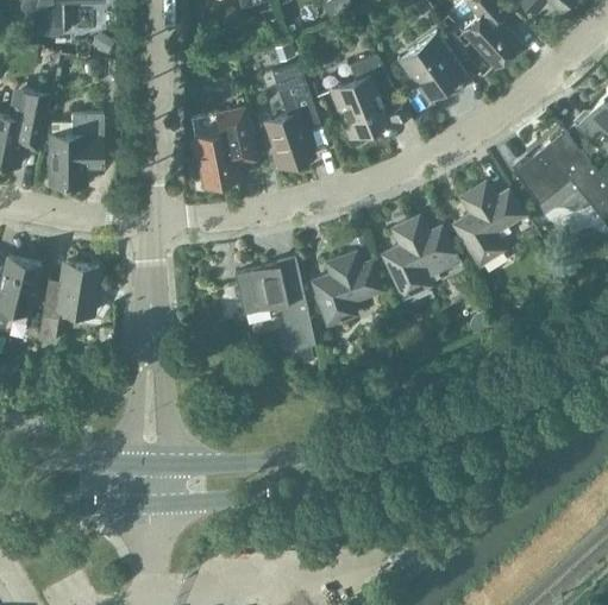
[(35,16),(29,36),(62,36),(61,5),(70,4),(106,4),(105,0),(39,0),(35,16)]
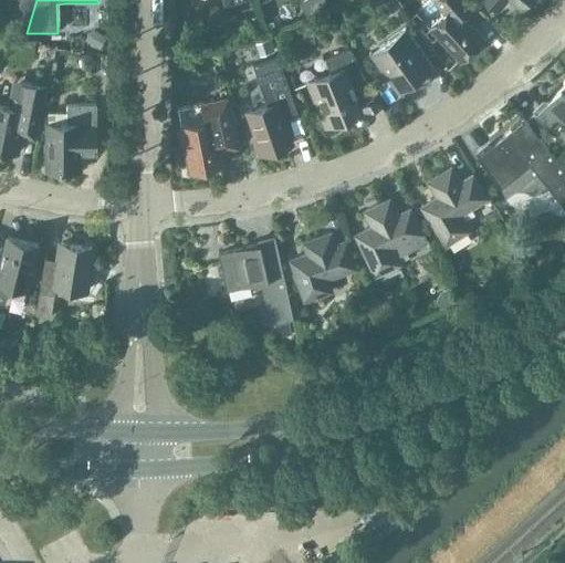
[(430,30),(461,63),(483,42),(463,20),(473,10),(463,0),(438,0),(433,4),(445,17),(430,30)]
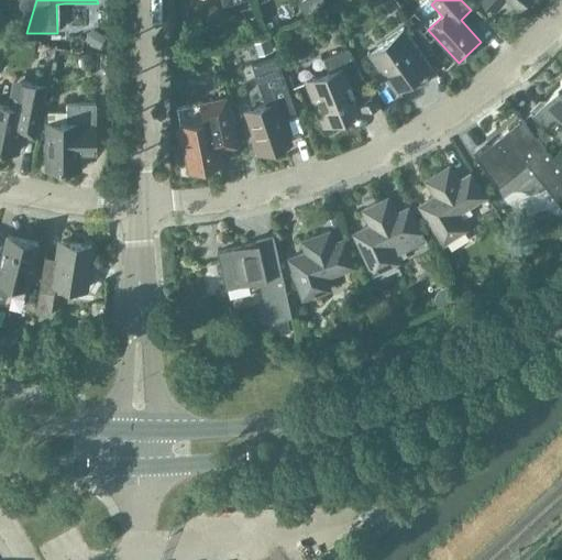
[(482,0),(495,11),(504,0),(505,0),(518,10),(526,0),(482,0)]
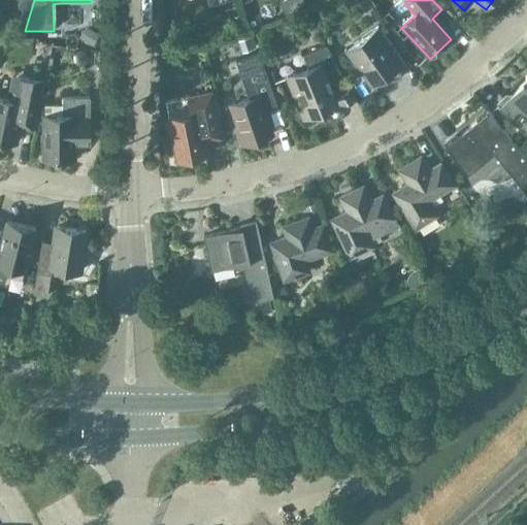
[(241,17),(232,20),(237,35),(246,32),(241,17)]
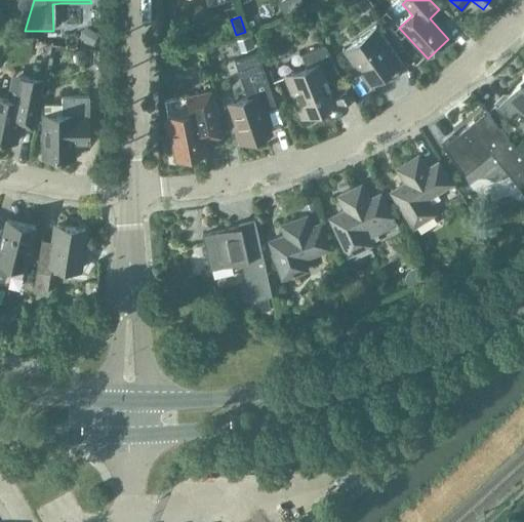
[(343,52),(369,89),(376,83),(383,82),(383,83),(399,79),(397,69),(402,65),(376,28),(343,52)]
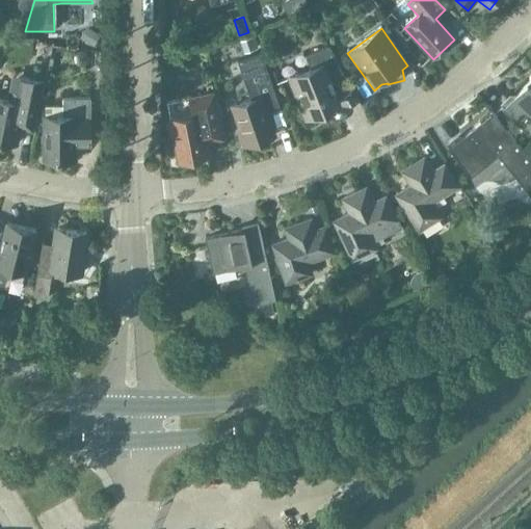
[(90,31),(83,42),(93,48),(100,38),(90,31)]
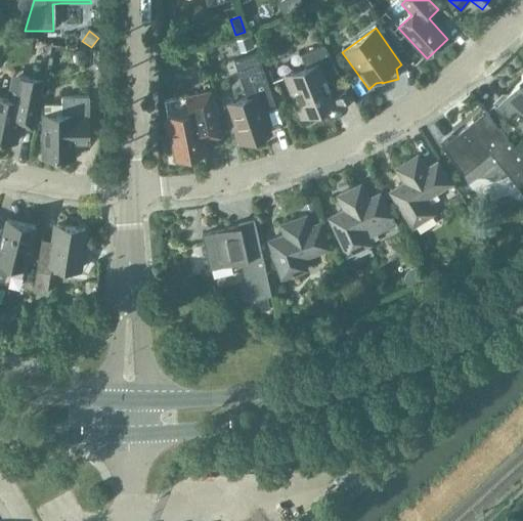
[(250,38),(241,42),(244,52),(254,49),(250,38)]
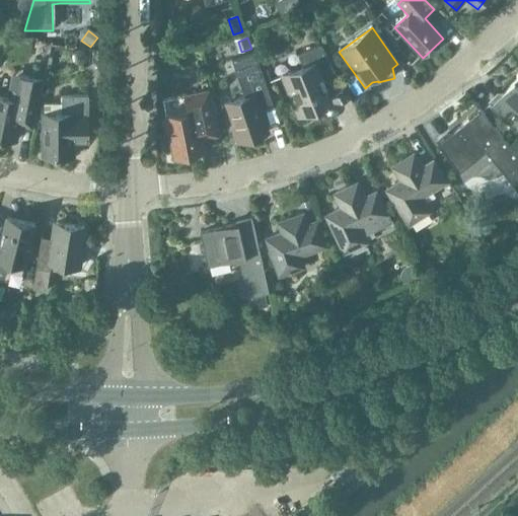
[(172,47),(163,47),(163,57),(172,57),(172,47)]
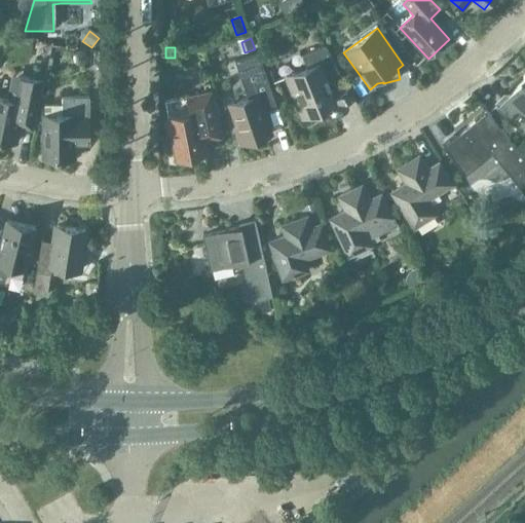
[(289,78),(305,118),(337,106),(332,92),(345,87),(325,48),(302,58),(307,70),(289,78)]
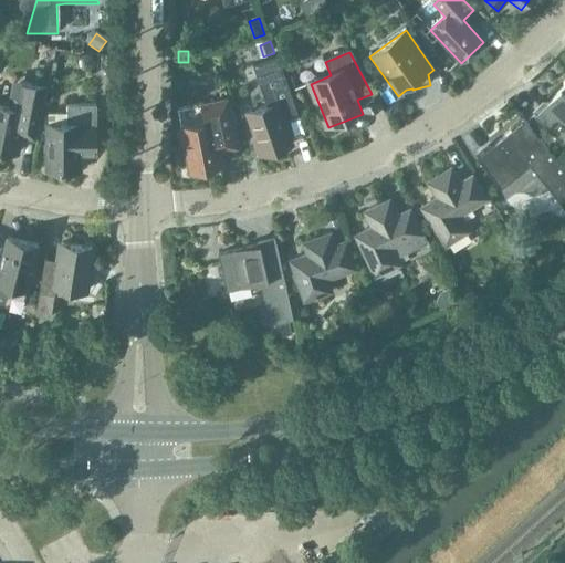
[(267,108),(248,115),(257,138),(252,141),(259,158),(292,147),(282,120),(297,115),(288,87),(278,58),(252,66),(262,96),(267,108)]
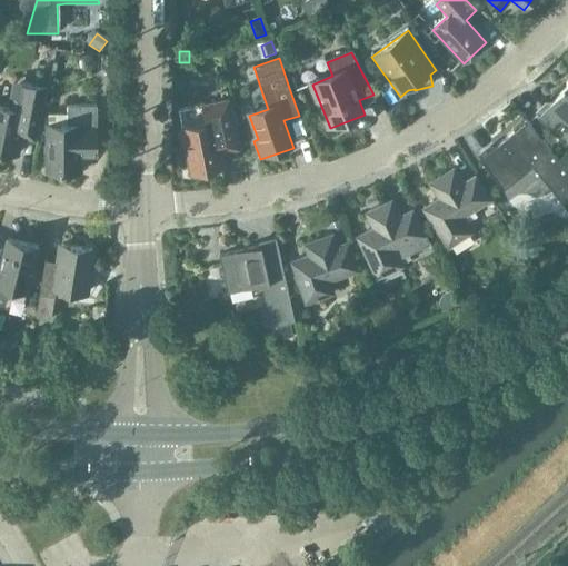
[(0,152),(17,157),(23,129),(38,132),(47,90),(15,83),(9,109),(0,107),(0,152)]
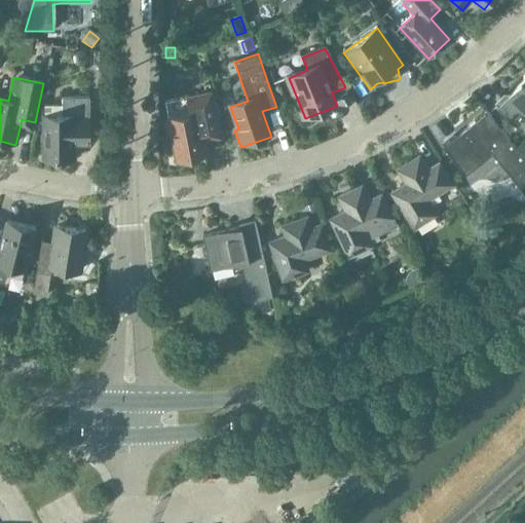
[(500,113),(522,135),(524,132),(524,77),(523,79),(523,83),(511,96),(511,103),(500,113)]
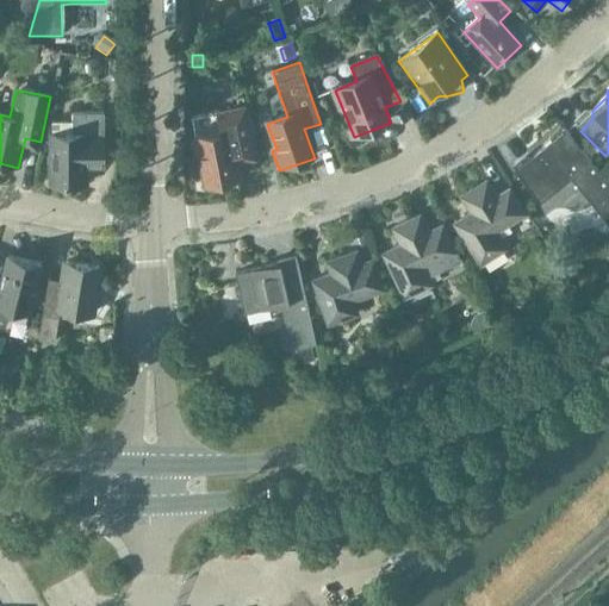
[(254,158),(244,110),(217,114),(221,133),(194,138),(204,187),(241,180),(237,161),(254,158)]
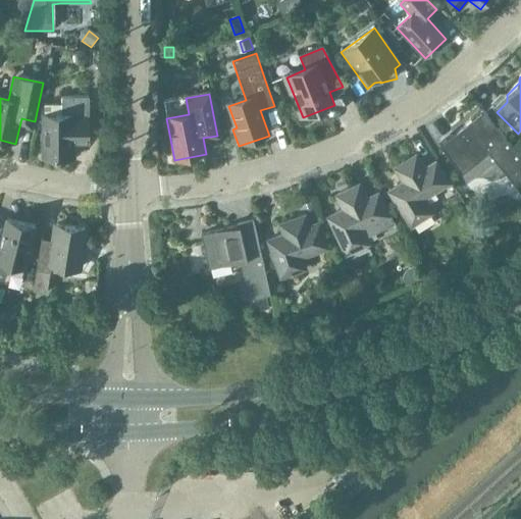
[(43,116),(43,160),(73,160),(73,145),(89,145),(89,118),(89,99),(62,99),(62,116),(43,116)]
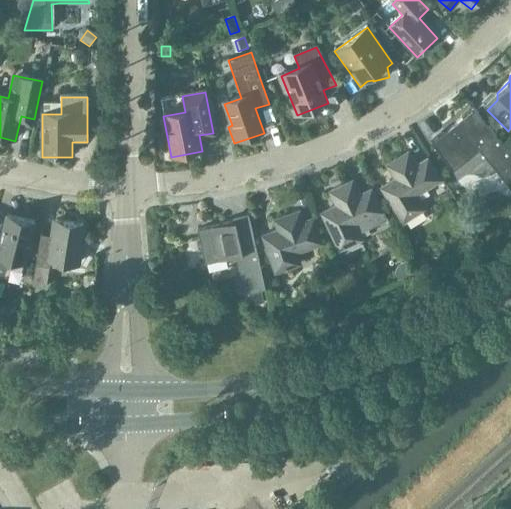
[(434,149),(453,173),(479,152),(510,191),(510,156),(476,113),(463,123),(462,121),(446,133),(446,140),(434,149)]
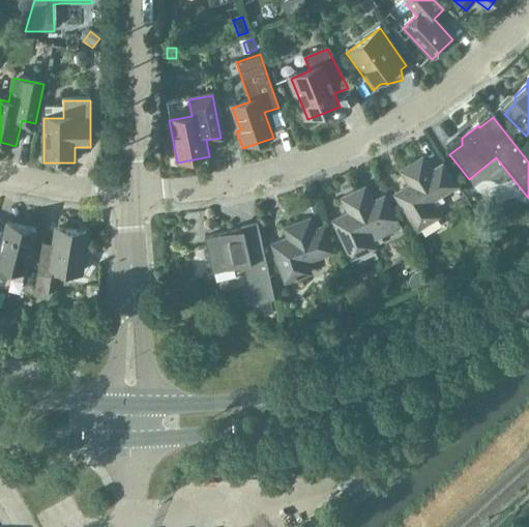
[(394,196),(417,231),(438,218),(430,204),(456,187),(442,167),(431,174),(421,159),(401,173),(410,186),(394,196)]
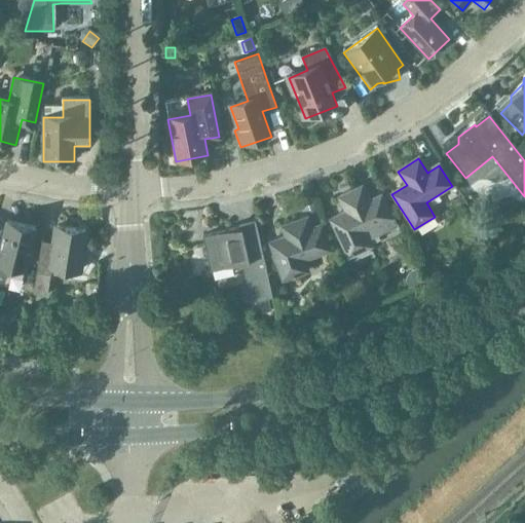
[(331,221),(348,258),(371,248),(367,239),(395,227),(381,197),(369,202),(362,188),(339,198),(346,214),(331,221)]
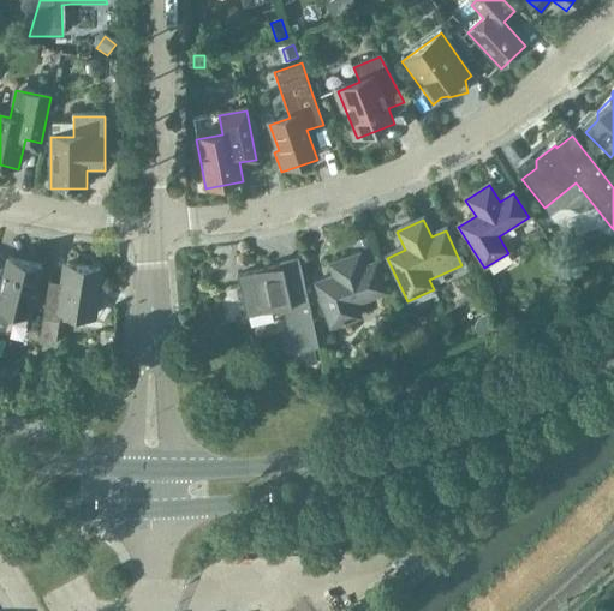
[(315,286),(328,323),(335,328),(356,321),(359,315),(356,306),(388,295),(377,264),(364,269),(359,256),(329,267),(333,279),(315,286)]
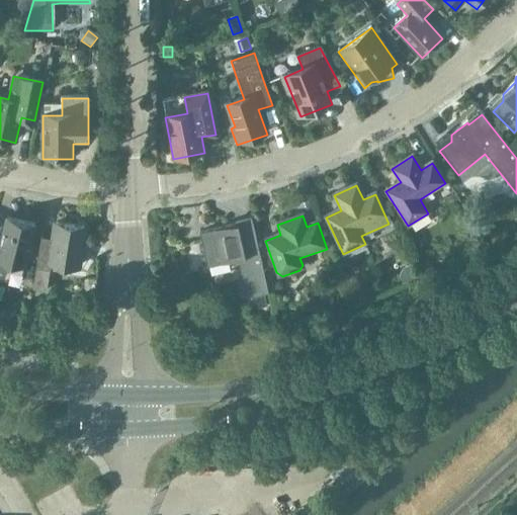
[(0,273),(7,275),(10,263),(25,267),(34,227),(7,220),(0,247),(0,273)]
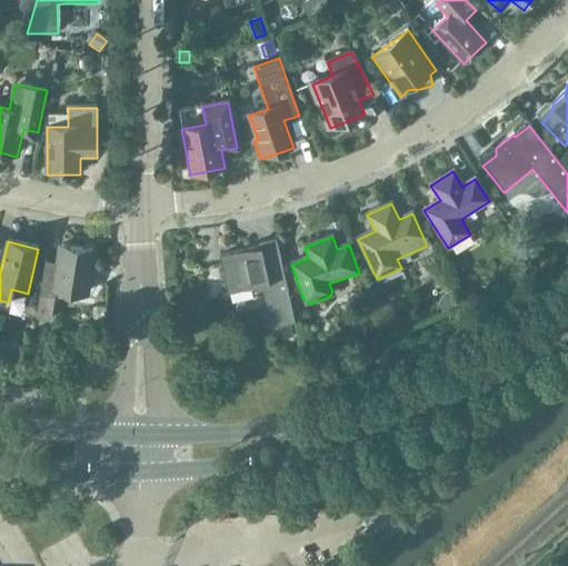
[(37,319),(51,321),(56,291),(87,296),(92,252),(61,248),(59,265),(46,262),(40,296),(37,319)]
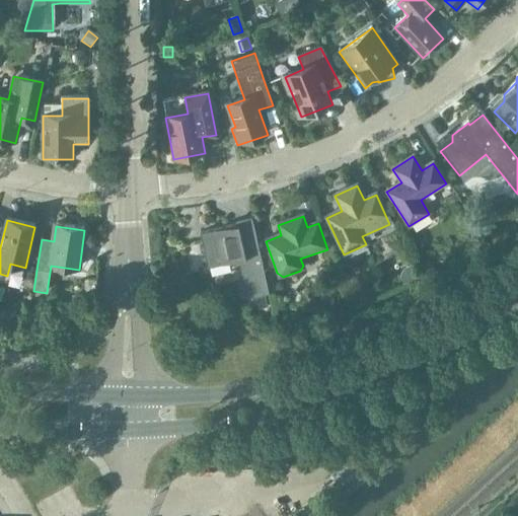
[(200,235),(208,269),(239,263),(247,300),(256,298),(264,296),(269,295),(253,227),(239,231),(233,227),(200,235)]
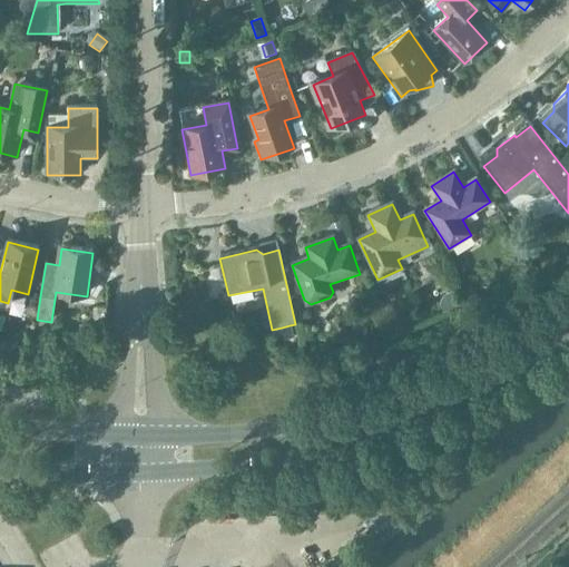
[(198,267),(204,289),(223,284),(217,263),(198,267)]
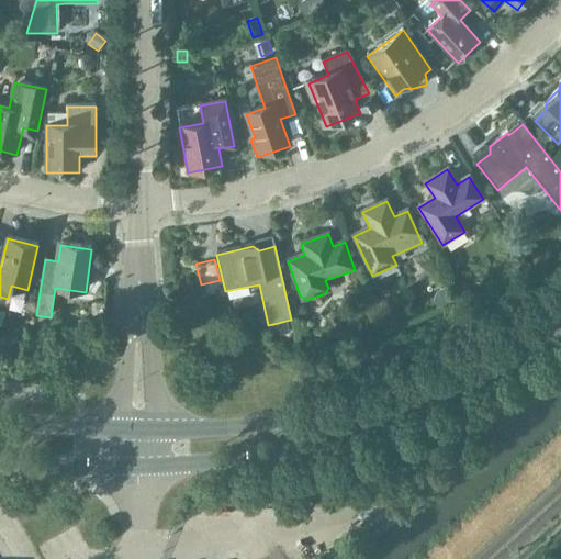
[(437,292),(434,300),(437,309),(451,303),(446,289),(437,292)]
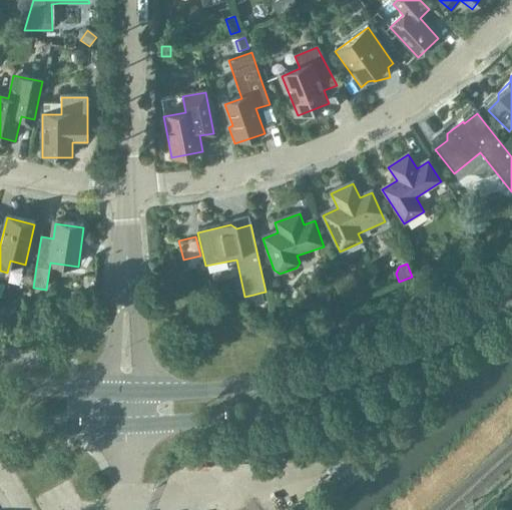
[(261,293),(253,295),(257,306),(264,305),(261,293)]
